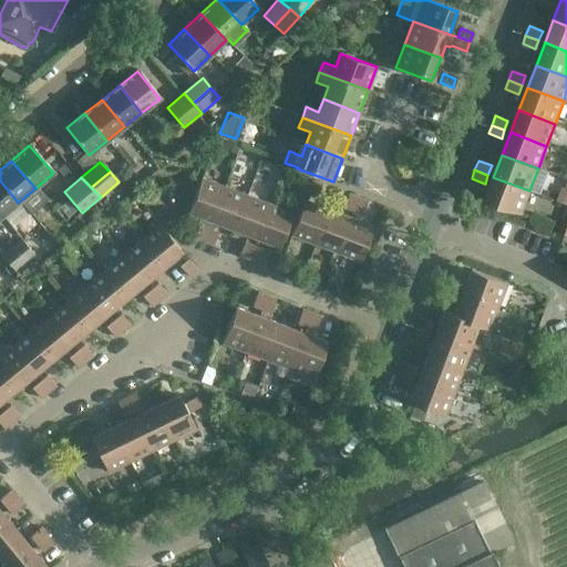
[(529,191),(493,177),(484,200),(521,214),(529,191)]
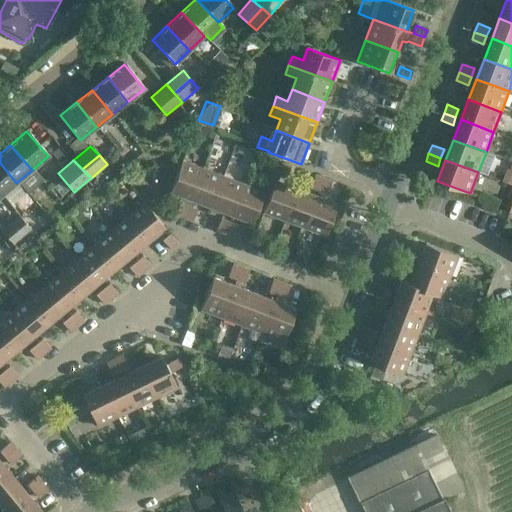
[(170,192),(191,200),(203,169),(182,161),(170,192)]
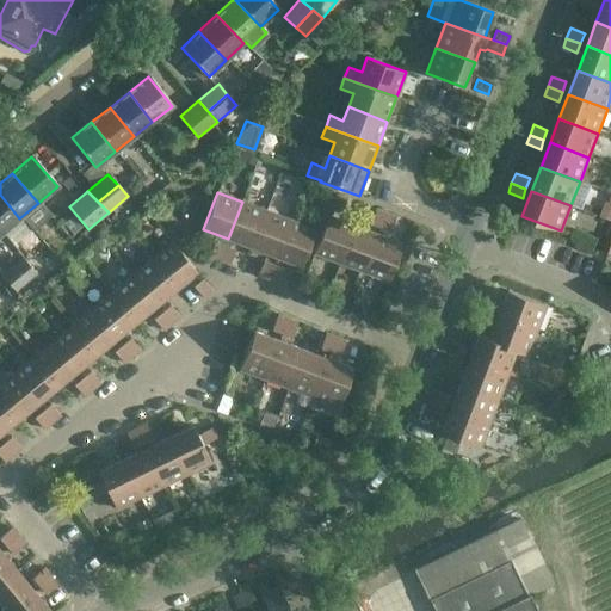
[(599,215),(610,220),(610,192),(608,202),(605,201),(599,215)]
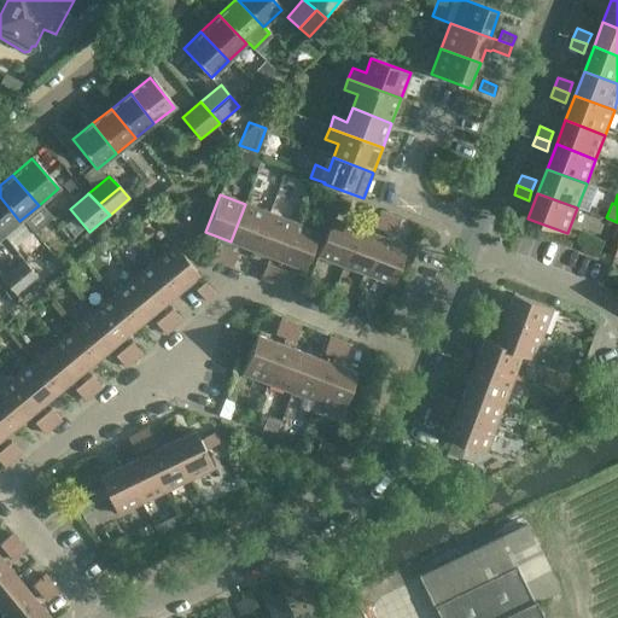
[(0,232),(3,235),(19,221),(0,197),(0,232)]
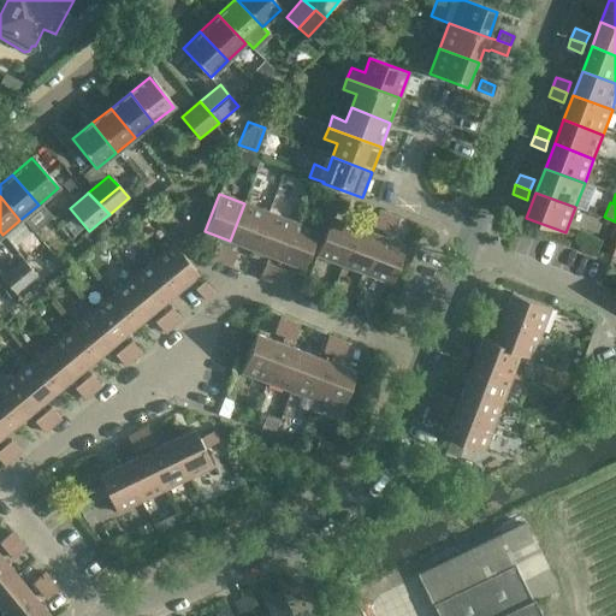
[(335,211),(344,214),(350,200),(339,196),(335,211)]
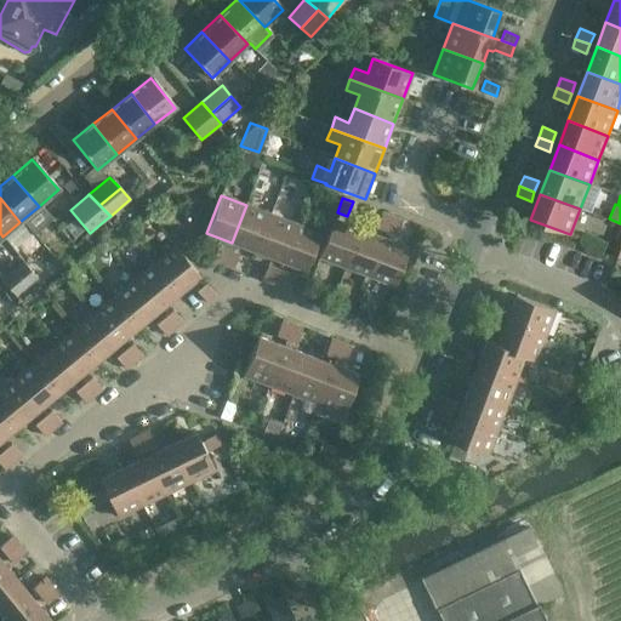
[(232,243),(256,252),(271,214),(246,205),(232,243)]
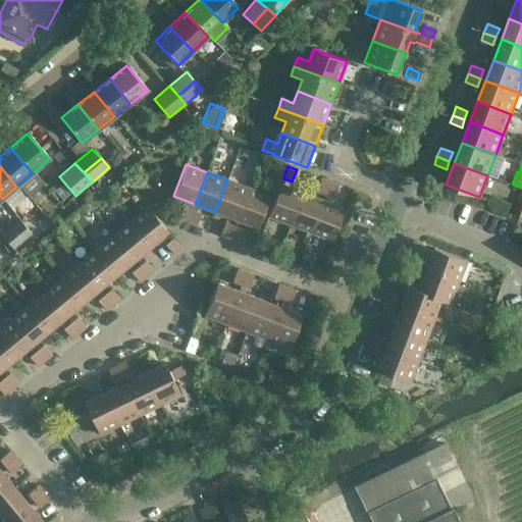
[(316,191),(325,195),(329,181),(321,178),(316,191)]
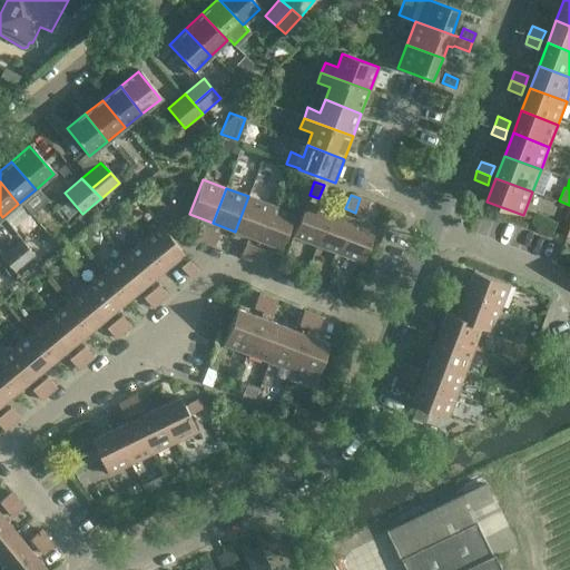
[(235,232),(257,239),(271,205),(248,196),(235,232)]
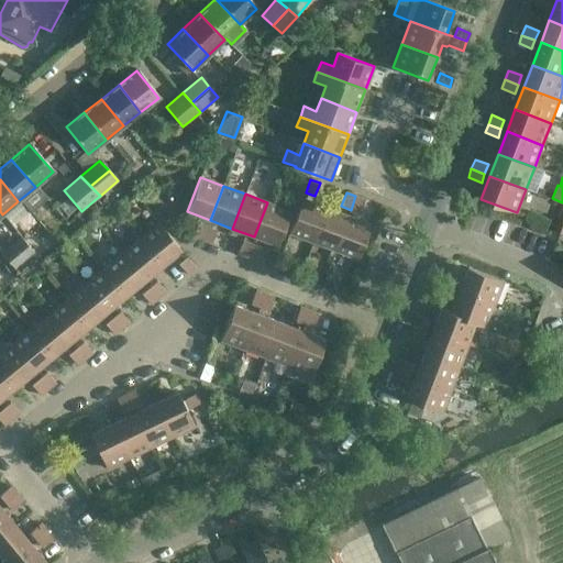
[(355,196),(351,210),(360,212),(364,199),(355,196)]
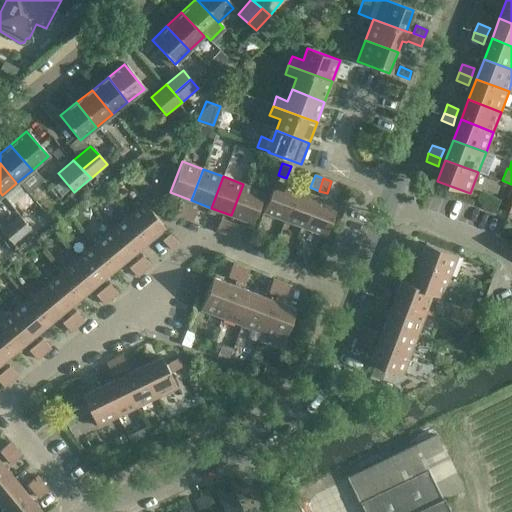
[(263,212),(284,220),(296,189),(275,181),(263,212)]
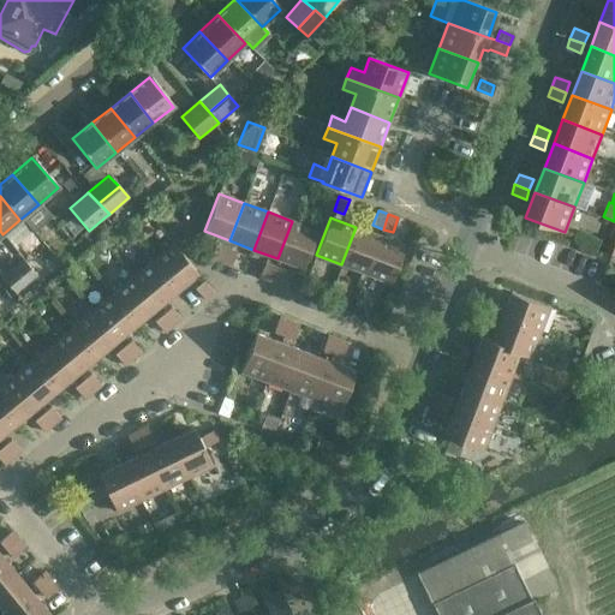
[(292,221),(278,258),(303,268),(317,231),(292,221)]
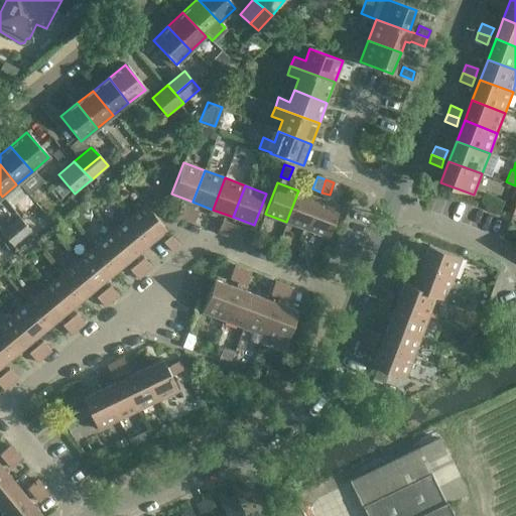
[(286,222),(306,230),(318,198),(298,190),(286,222)]
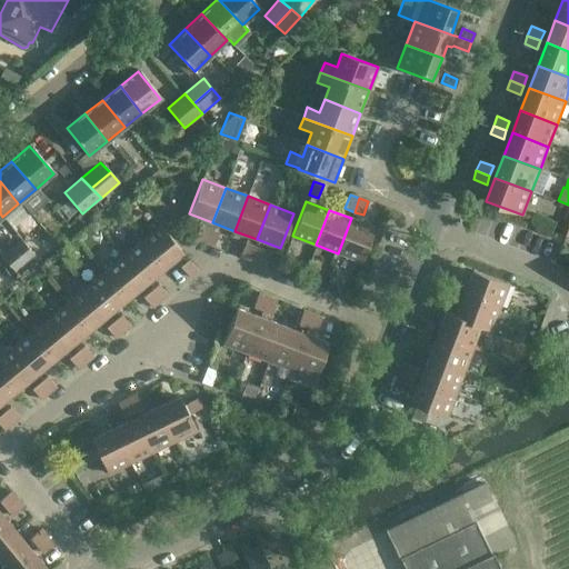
[(351,218),(338,253),(361,261),(375,227),(351,218)]
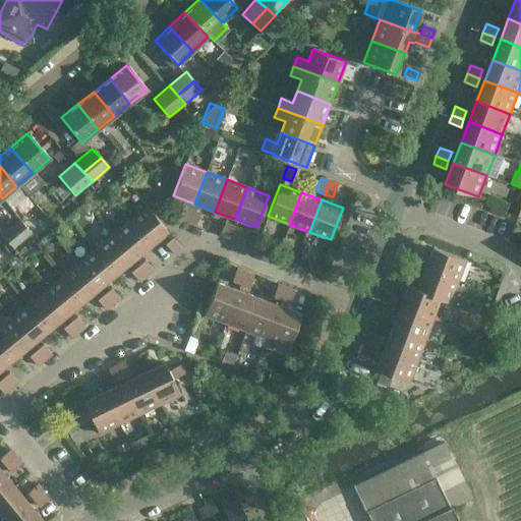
[(129,221),(151,246),(168,232),(147,207),(129,221)]
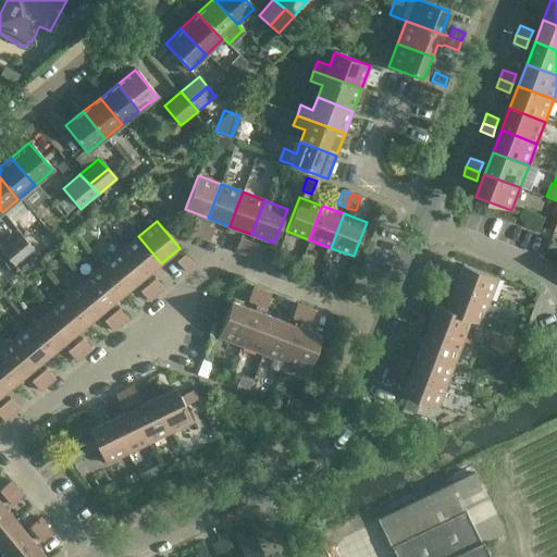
[(192,234),(200,237),(206,224),(196,221),(192,234)]
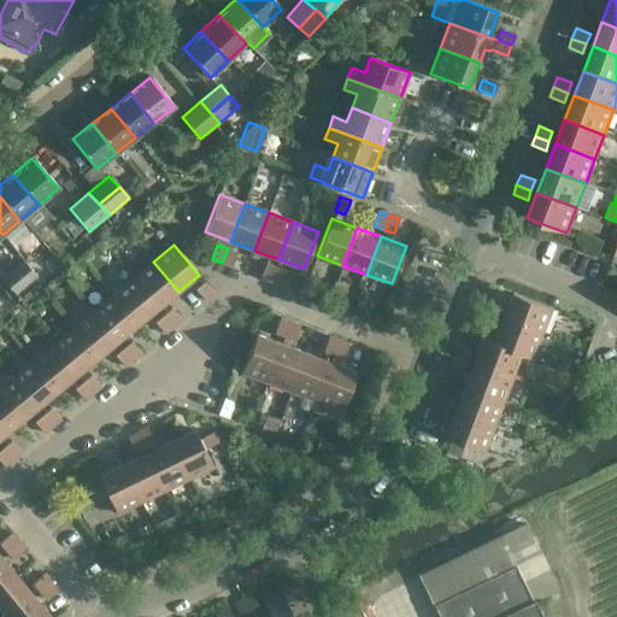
[(228,248),(222,263),(231,266),(238,252),(228,248)]
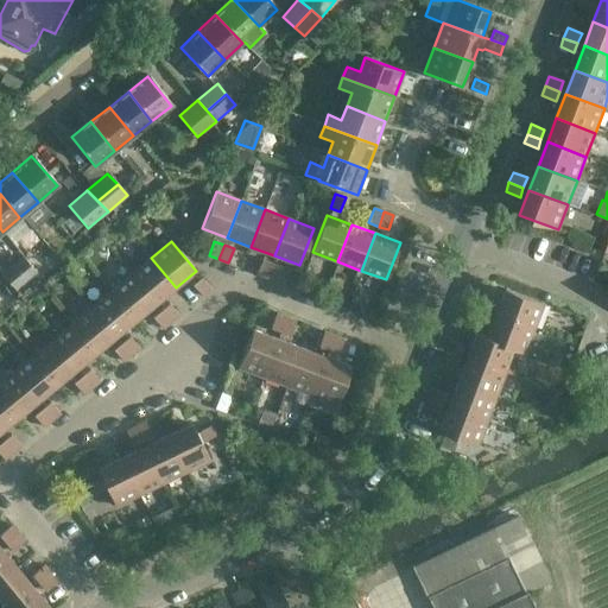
[(0,272),(14,290),(36,272),(21,254),(0,272)]
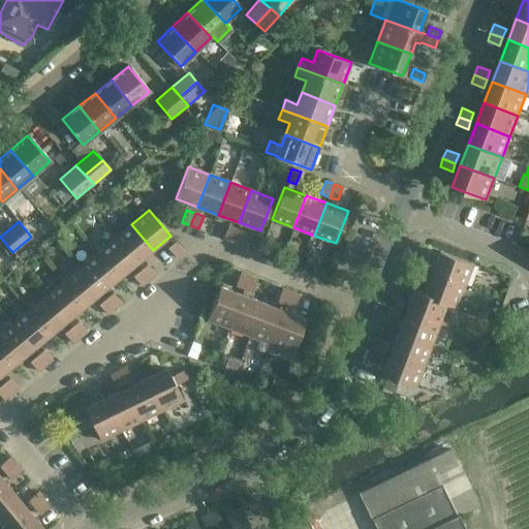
[(153,250),(131,224),(115,239),(136,265),(153,250)]
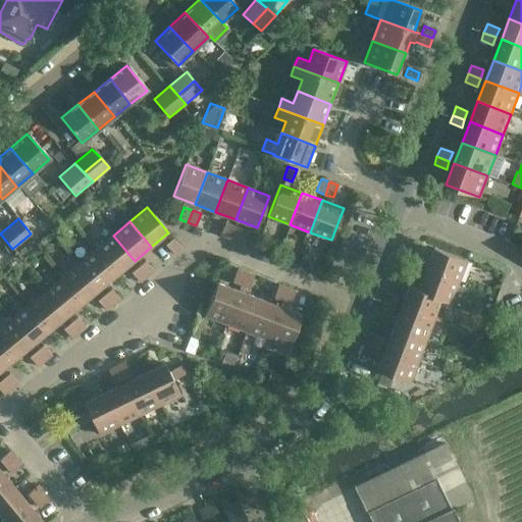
[(221,235),(229,238),(233,225),(225,222),(221,235)]
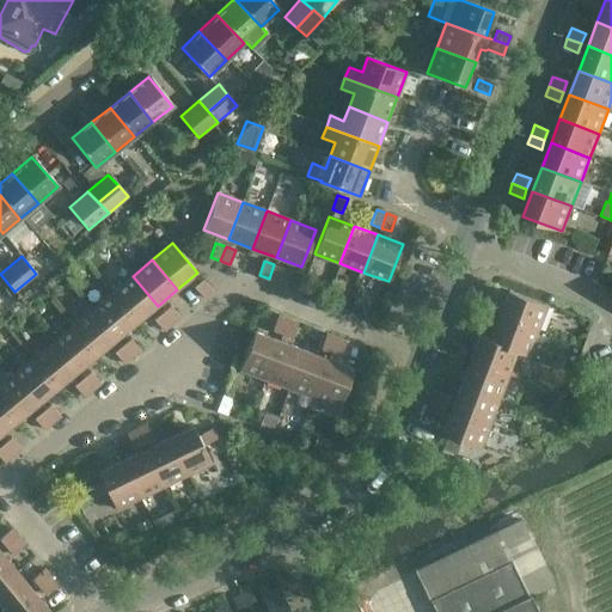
[(274,264),(269,279),(279,282),(283,268),(274,264)]
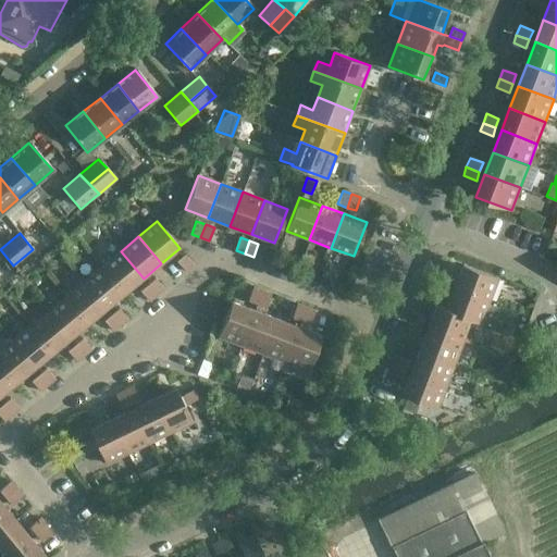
[(121,251),(102,265),(125,294),(144,279),(121,251)]
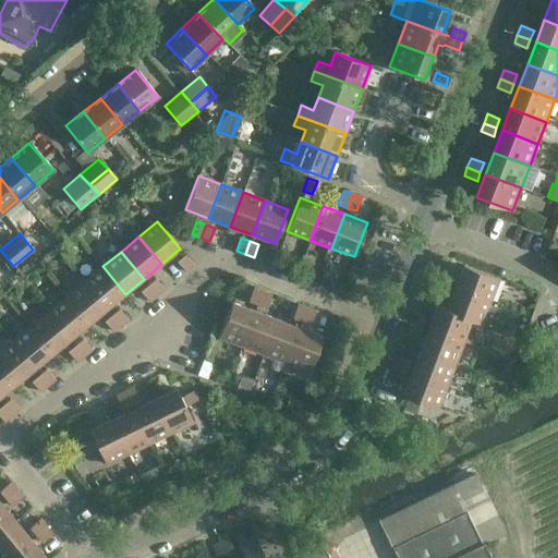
[(177,261),(185,271),(193,265),(184,254),(177,261)]
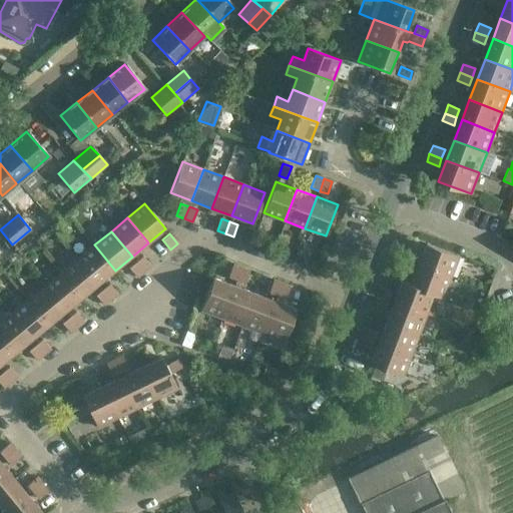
[(417,265),(449,278),(457,255),(425,243),(417,265)]
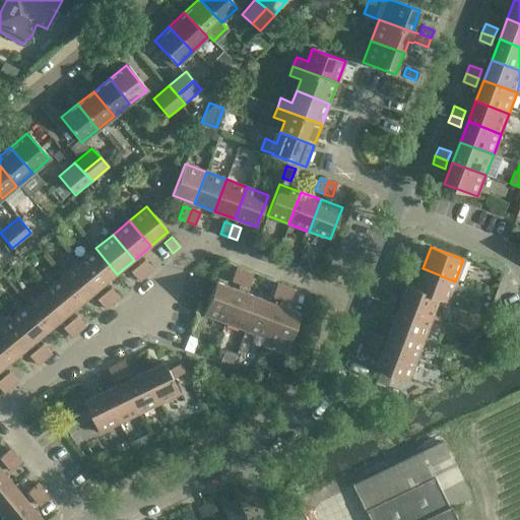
[(78,262),(100,288),(117,274),(95,248),(78,262)]
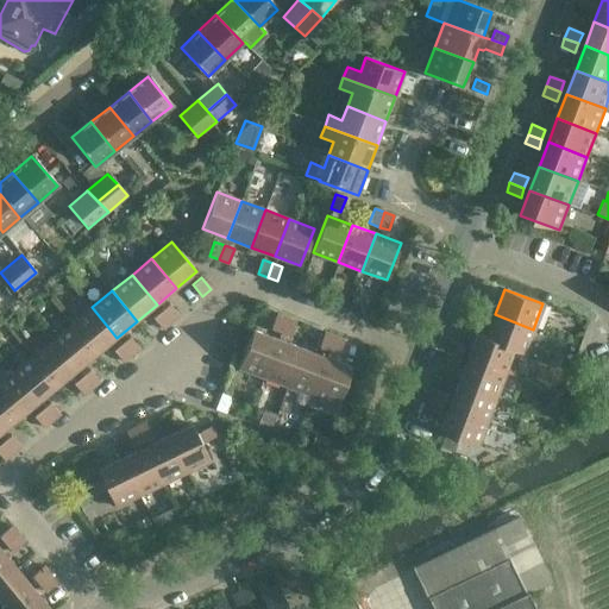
[(476,307),(489,313),(494,302),(479,297),(476,307)]
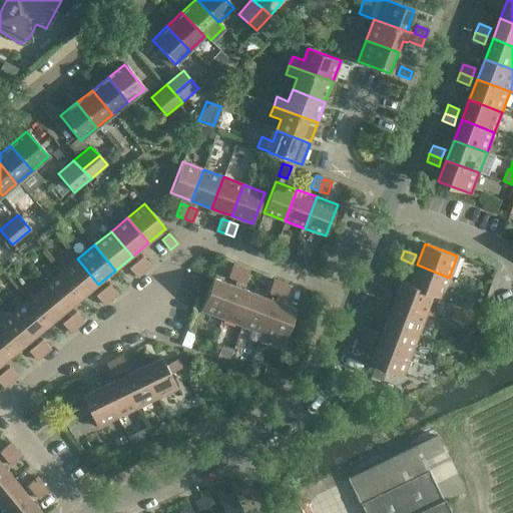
[(136,262),(144,272),(150,266),(142,255),(136,262)]
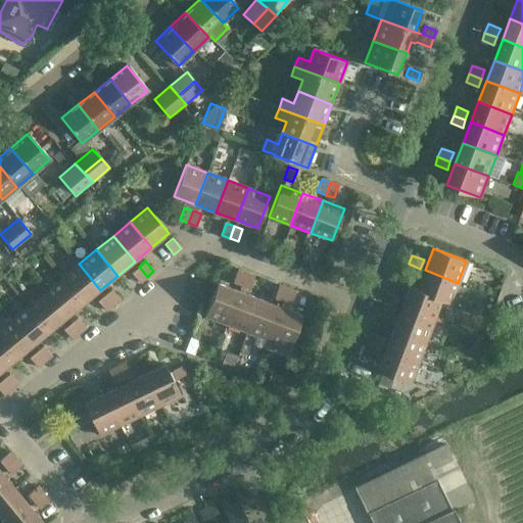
[(62,278),(84,303),(100,290),(79,264),(62,278)]
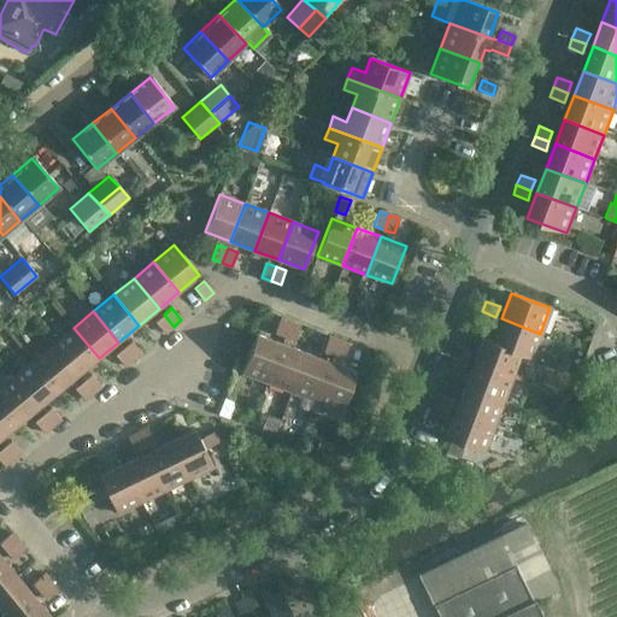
[(495,317),(482,311),(479,319),(492,325),(495,317)]
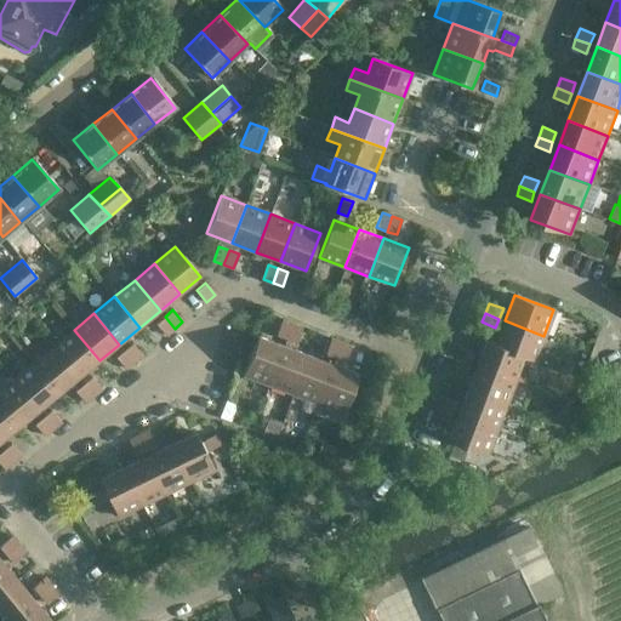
[(175,329),(165,317),(157,324),(166,335),(175,329)]
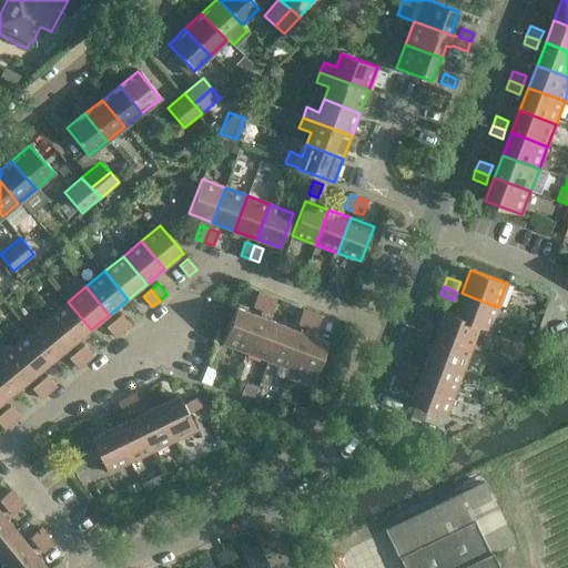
[(253,306),(262,310),(266,296),(259,293),(253,306)]
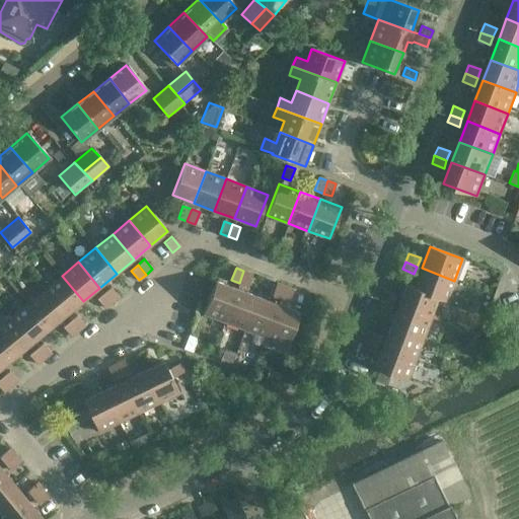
[(422,268),(415,287),(437,299),(446,302),(454,281),(422,268)]
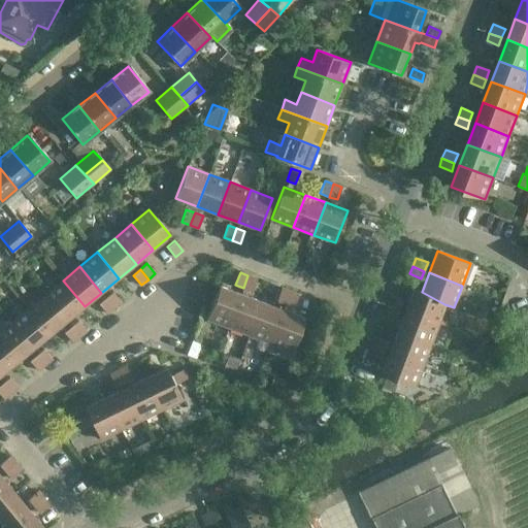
[(248,275),(243,288),(252,291),(257,278),(248,275)]
